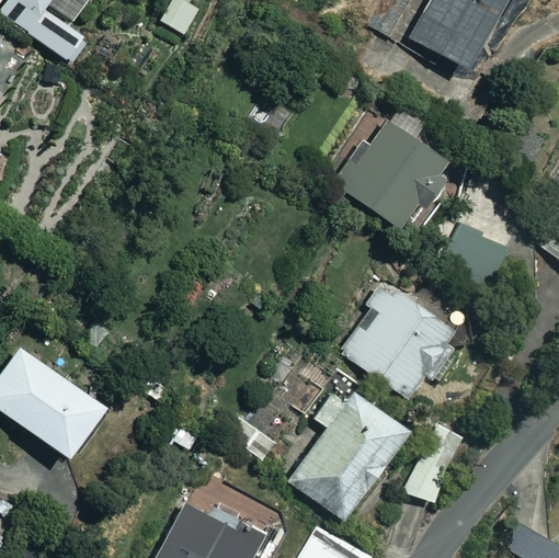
[(9,0),(0,12),(60,55),(77,33),(42,8),(46,0),(9,0)]
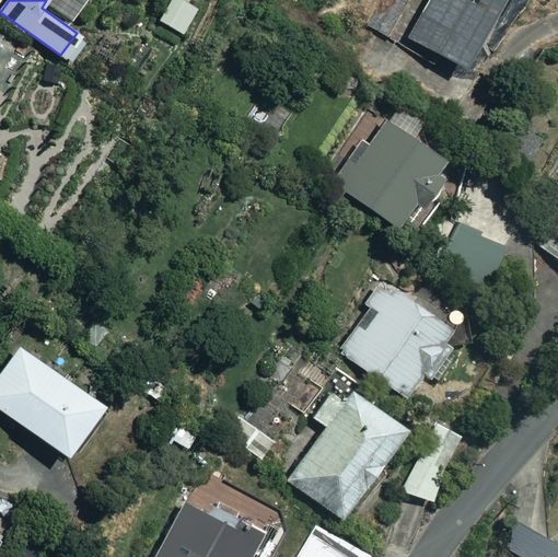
[(198,11),(181,0),(172,0),(160,22),(184,36),(198,11)]
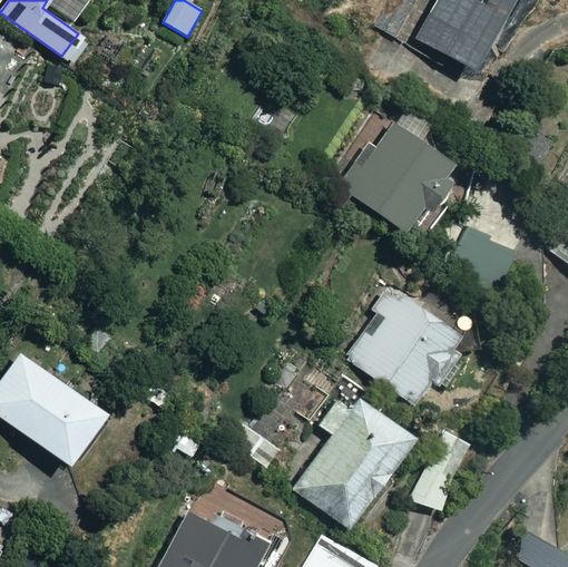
[(499,12),(510,18),(519,0),(439,0),(419,40),(471,67),(499,12)]
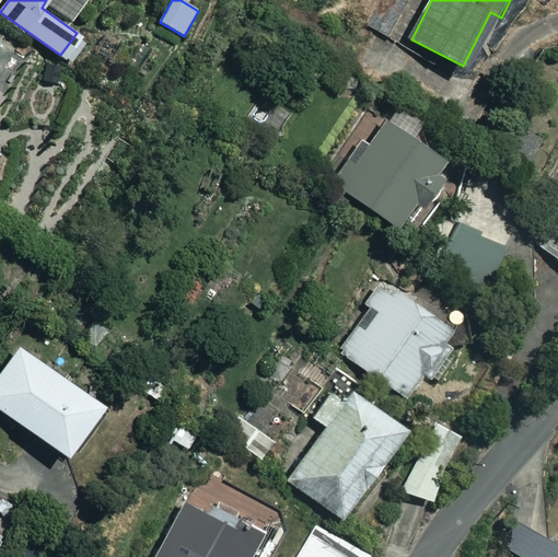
[(339,186),(396,227),(418,195),(427,201),(452,165),(386,118),(339,186)]
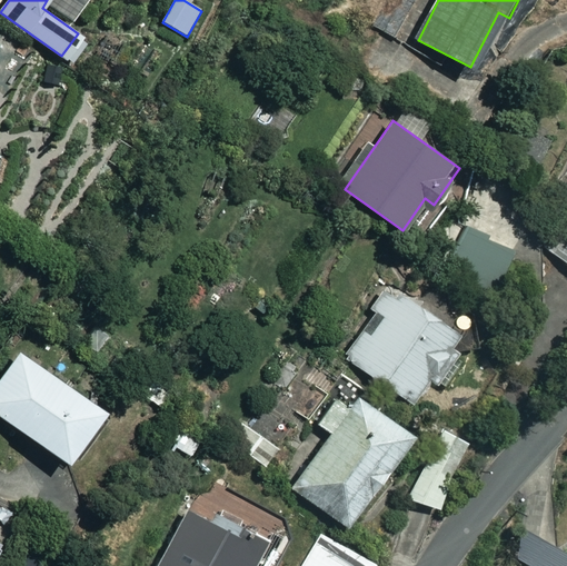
[(548,139),(524,129),(510,162),(535,172),(548,139)]
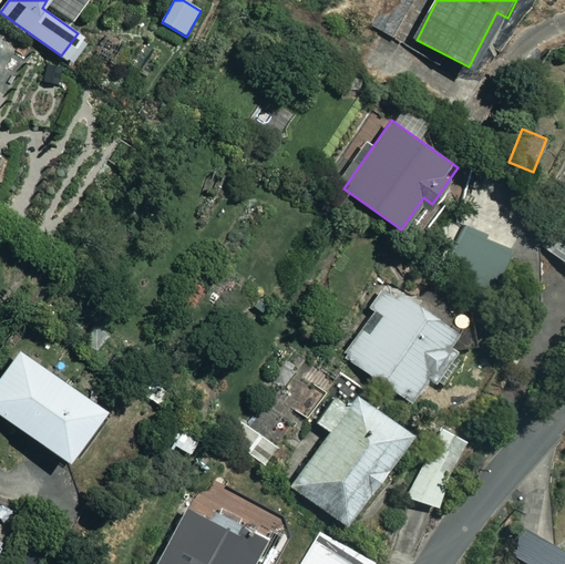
[(564,226),(545,249),(564,265),(564,226)]
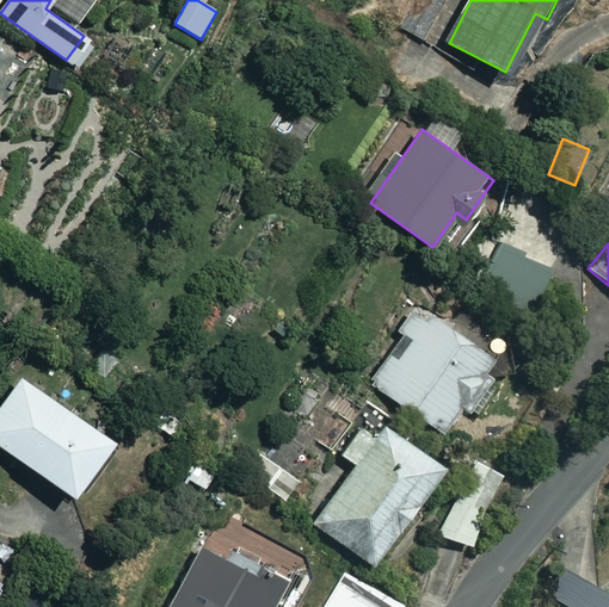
[(551,273),(498,246),(475,290),(527,317),(551,273)]
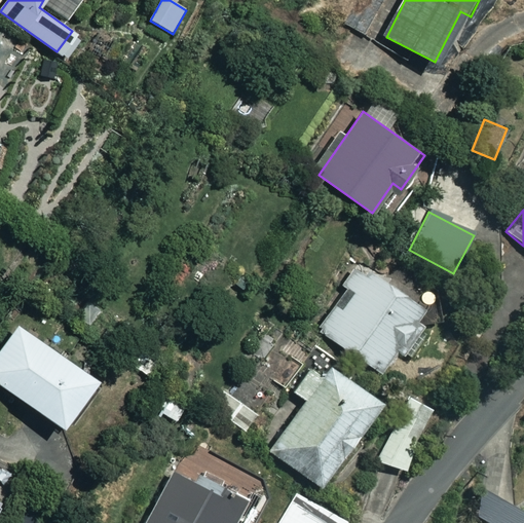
[(421,306),(356,264),(341,286),(347,290),(319,333),(379,372),(395,347),(411,361),(419,348),(413,344),(423,329),(412,322),(421,306)]
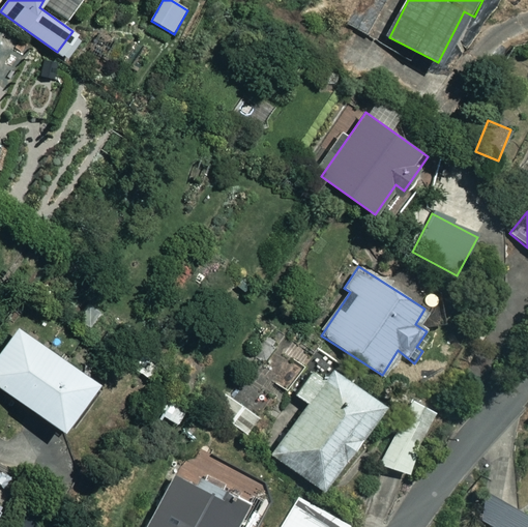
[(94,379),(19,327),(0,353),(0,386),(60,429),(94,379)]
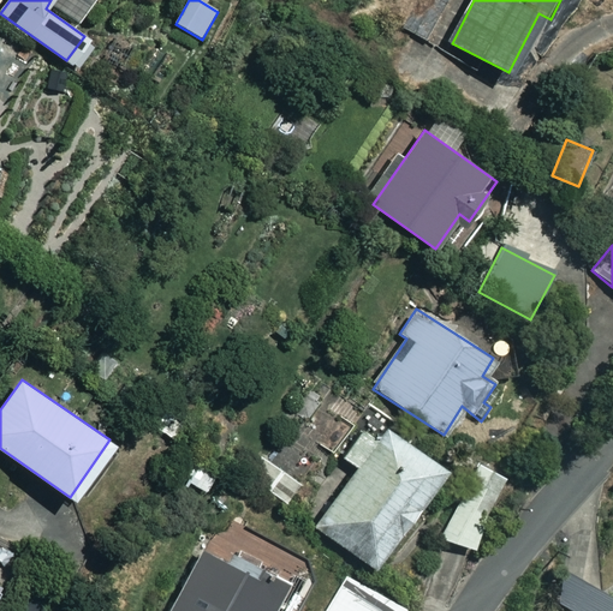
[(441,466),(373,418),(343,459),(357,469),(316,526),(372,565),(441,466)]
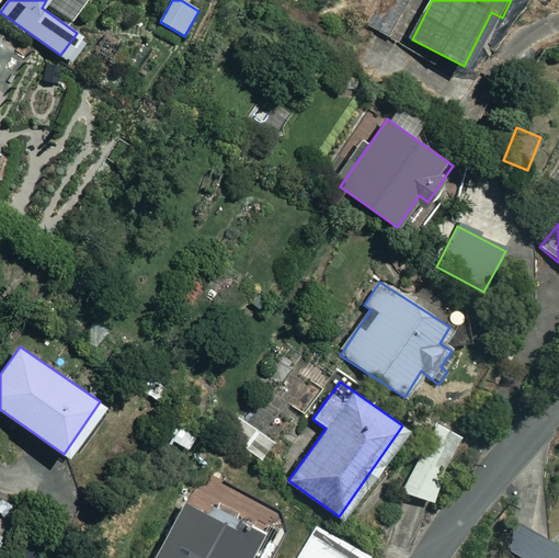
[(460,435),(443,426),(425,463),(443,471),(460,435)]
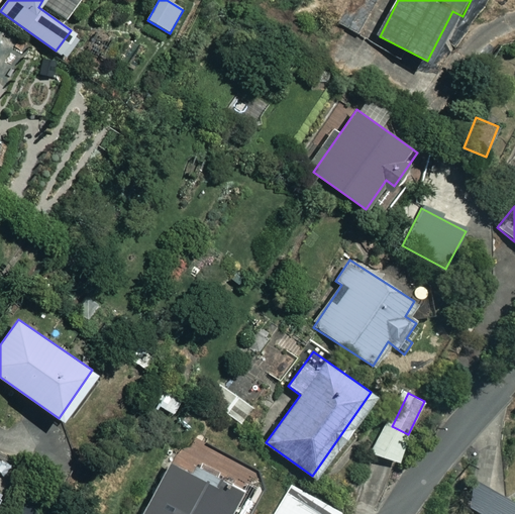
[(226,513),(239,488),(173,454),(143,513),(226,513)]
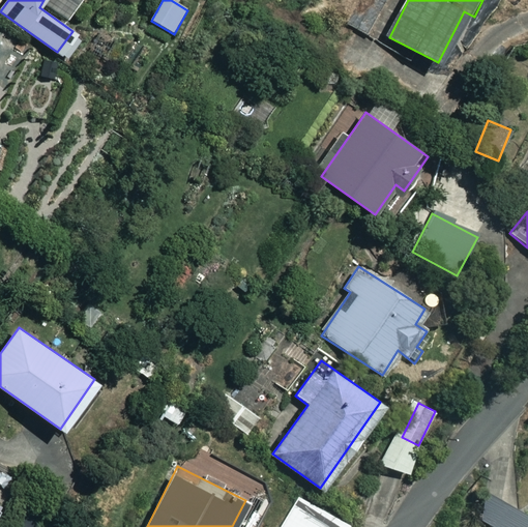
[(527,515),(490,496),(477,522),(487,526),(527,526),(527,515)]
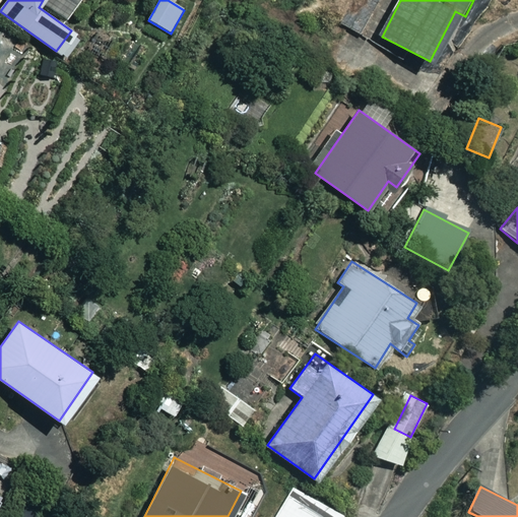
[(293,489),(278,516),(340,516),(342,514),(293,489)]
